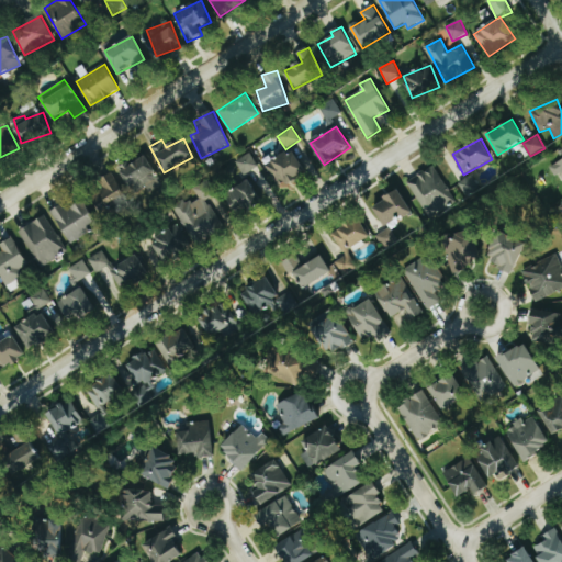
[(279,187),(305,176),(294,150),(268,163),(279,187)]
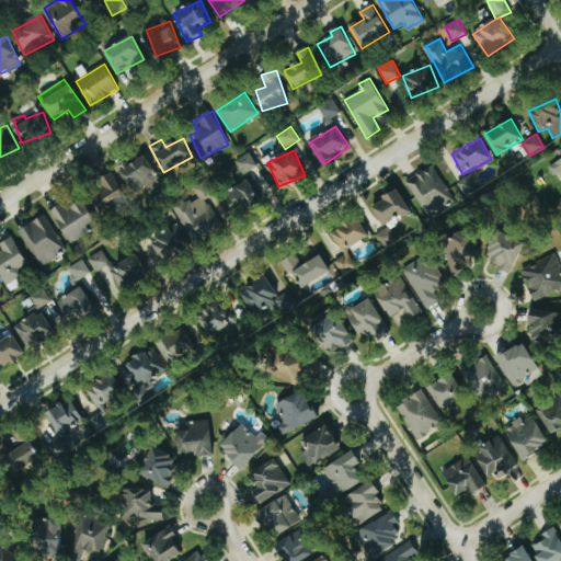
[(258,167),(250,152),(236,161),(243,175),(258,167)]
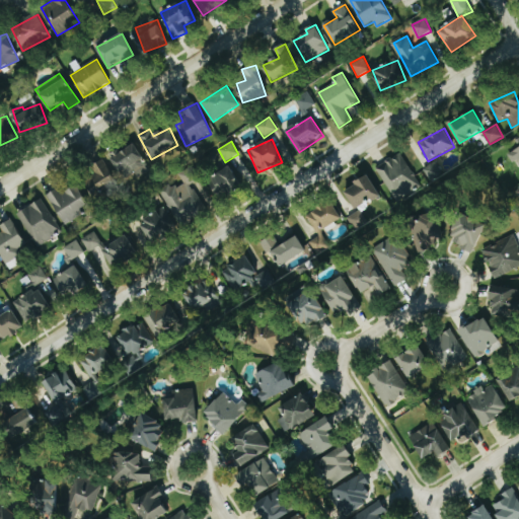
[(137,174),(148,170),(136,145),(110,156),(121,178),(136,172),(137,174)]
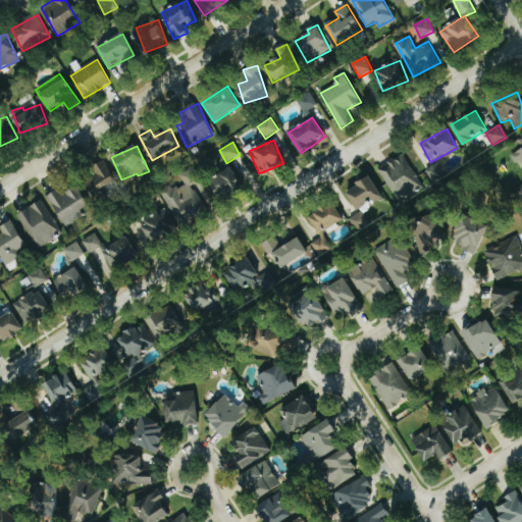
[(400,203),(424,187),(402,154),(377,170),(400,203)]
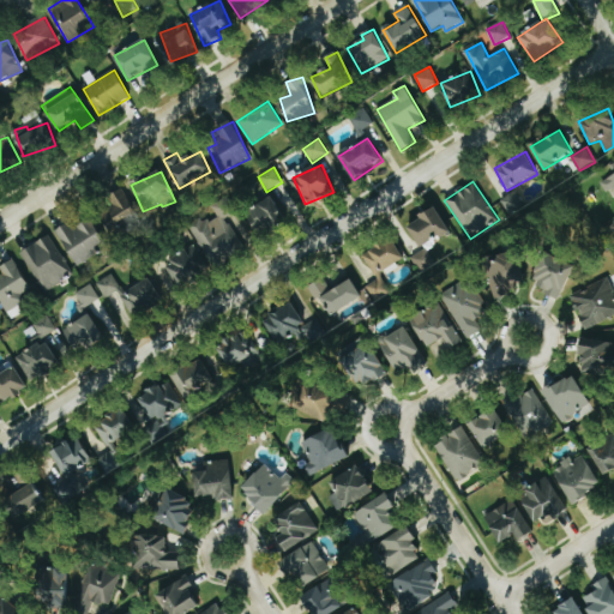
[(116,227),(137,218),(125,190),(100,200),(110,223),(114,222),(116,227)]
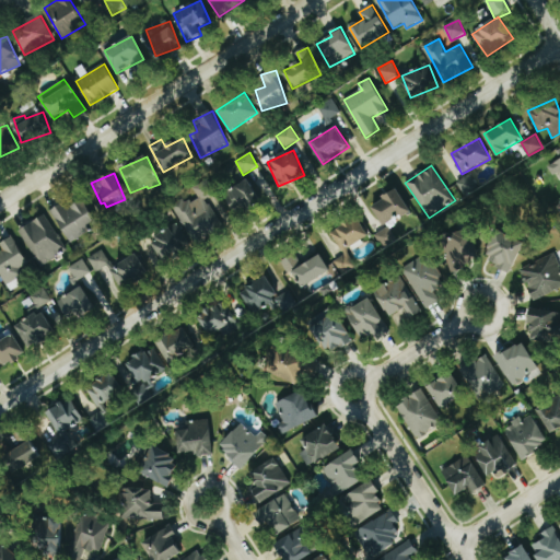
[(456,183),(465,197),(479,187),(470,174),(456,183)]
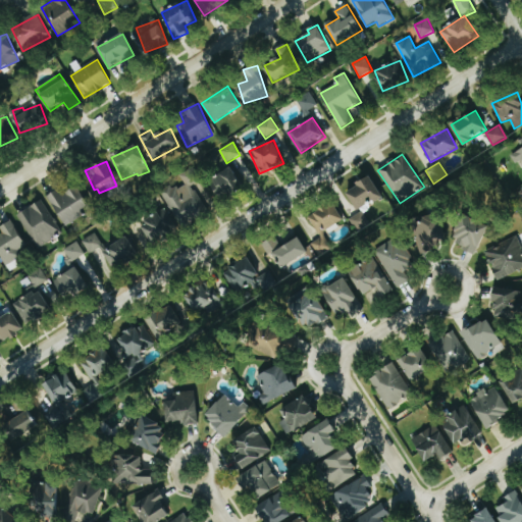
[(216,197),(241,187),(232,168),(209,179),(216,197)]
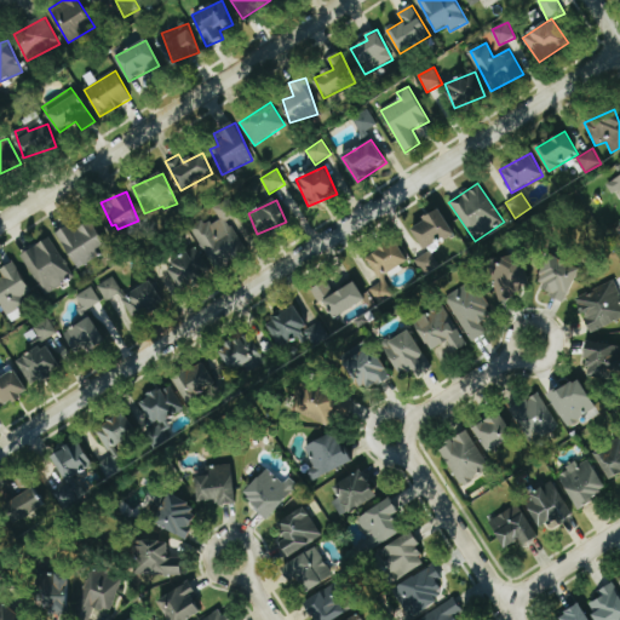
[(248,256),(224,204),(216,208),(220,219),(206,225),(204,220),(191,227),(201,248),(167,264),(179,288),(248,256)]
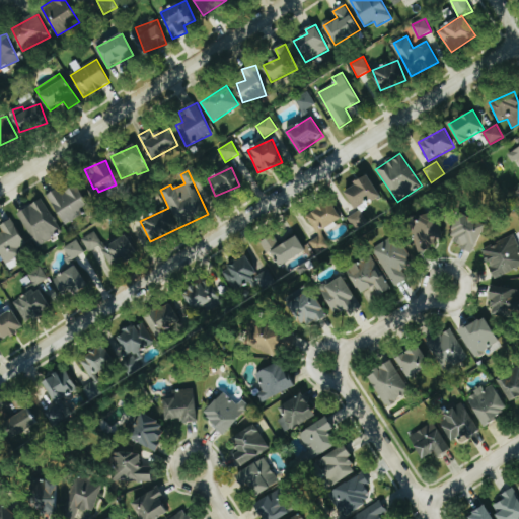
[(356,210),(380,196),(368,175),(344,191),(356,210)]
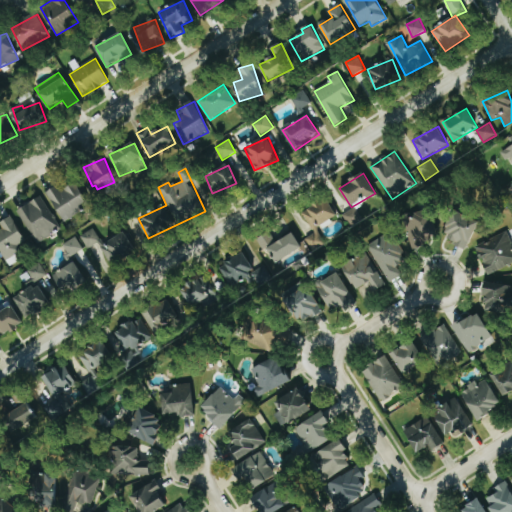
[(89,205),(75,183),(61,191),(58,185),(46,193),(64,221),(89,205)]
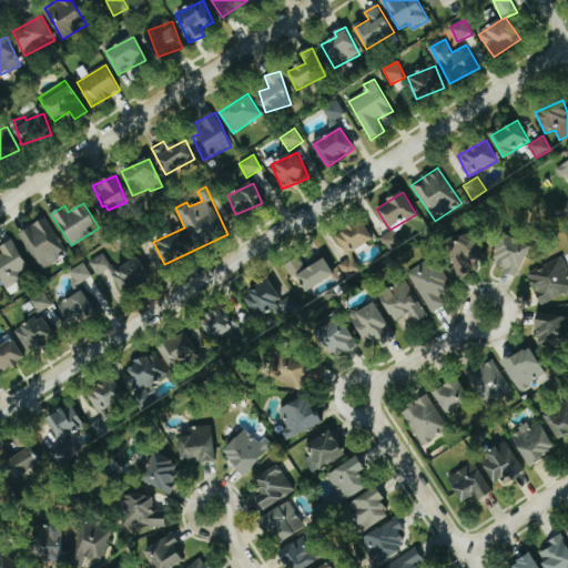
[(21,231),(39,269),(66,255),(49,219),(21,231)]
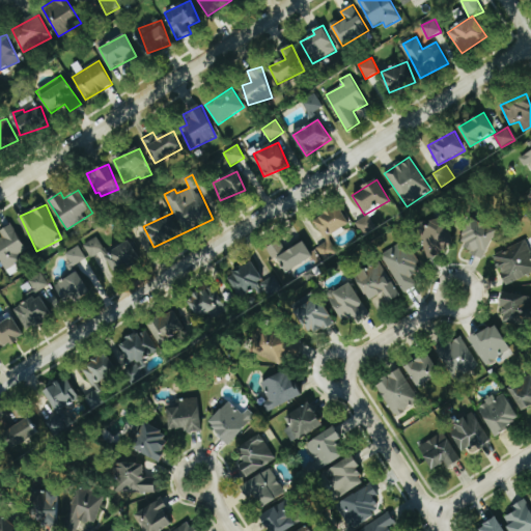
[(313,221),(326,242),(316,248),(324,259),(337,251),(329,236),(350,224),(339,205),(313,221)]
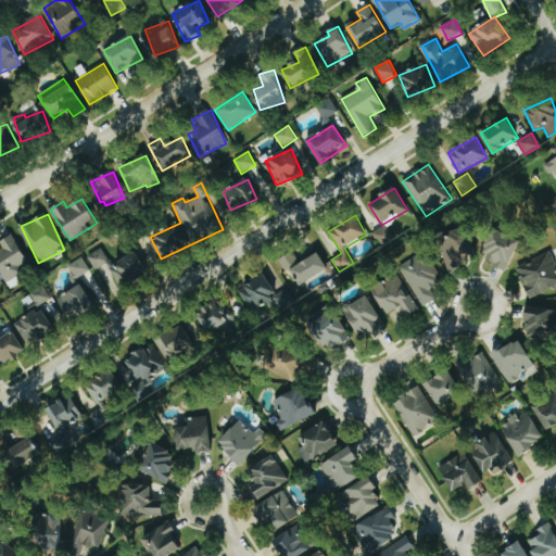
[(394,239),(387,226),(374,232),(380,245),(394,239)]
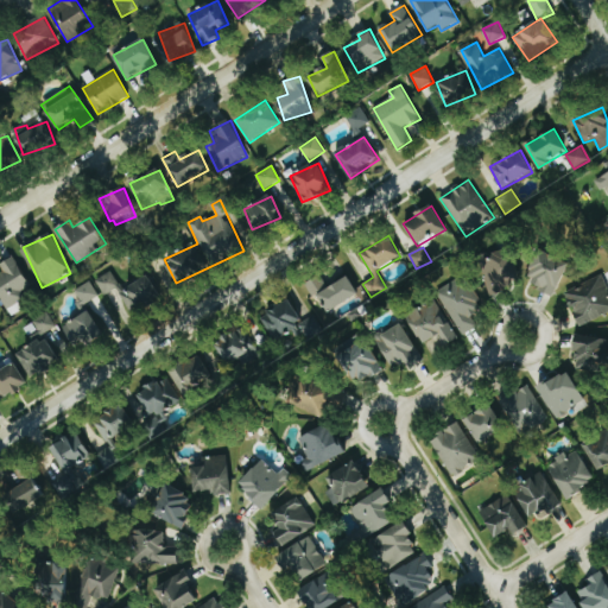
[(480,259),(491,297),(510,291),(507,283),(520,279),(512,249),(480,259)]
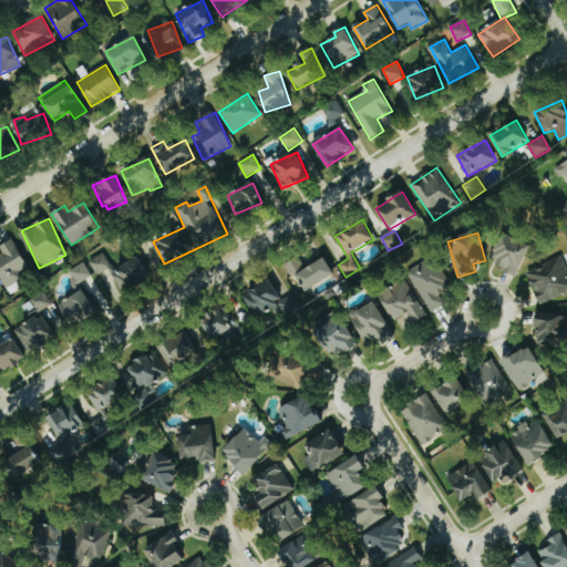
[(491,264),(517,276),(531,246),(505,234),(491,264)]
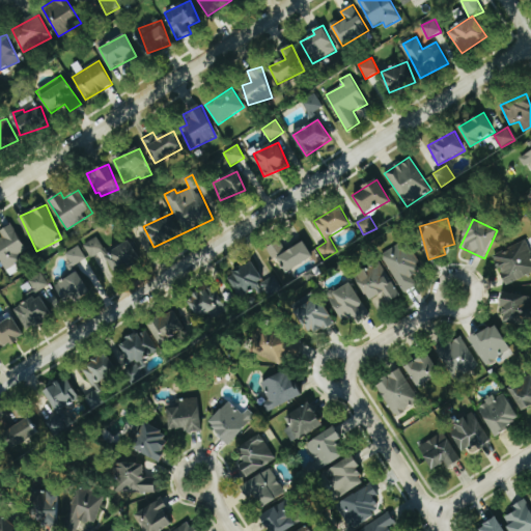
[(0,260),(5,271),(21,261),(18,255),(26,251),(12,224),(0,230),(4,238),(0,240),(0,260)]
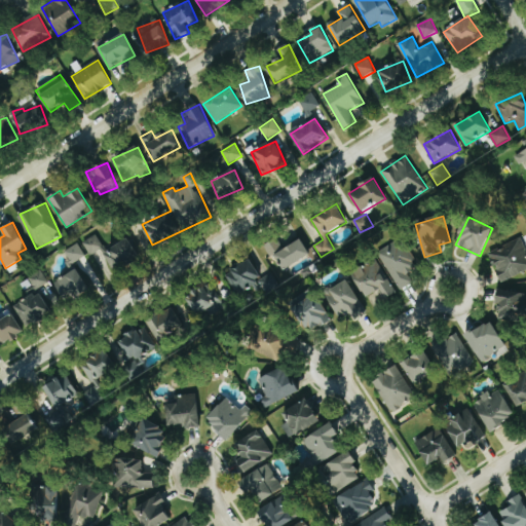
[(139,258),(129,238),(106,251),(98,234),(84,241),(98,266),(106,262),(111,272),(139,258)]
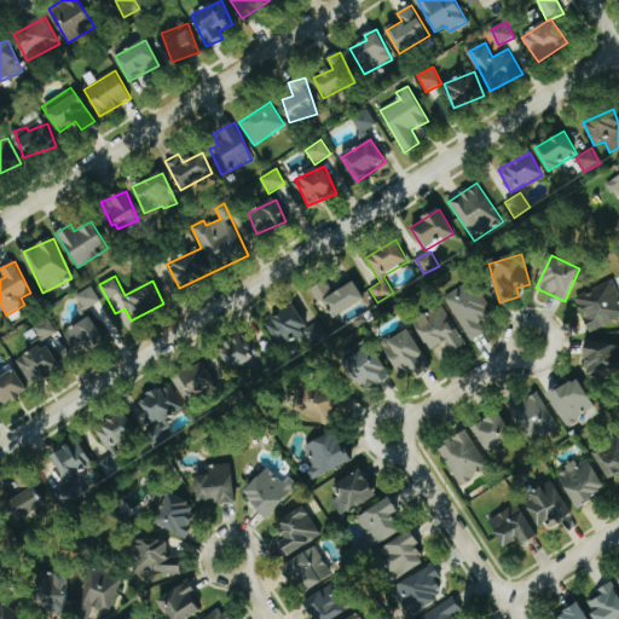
[(357,283),(334,293),(328,281),(311,288),(318,304),(325,301),(333,317),(365,302),(357,283)]
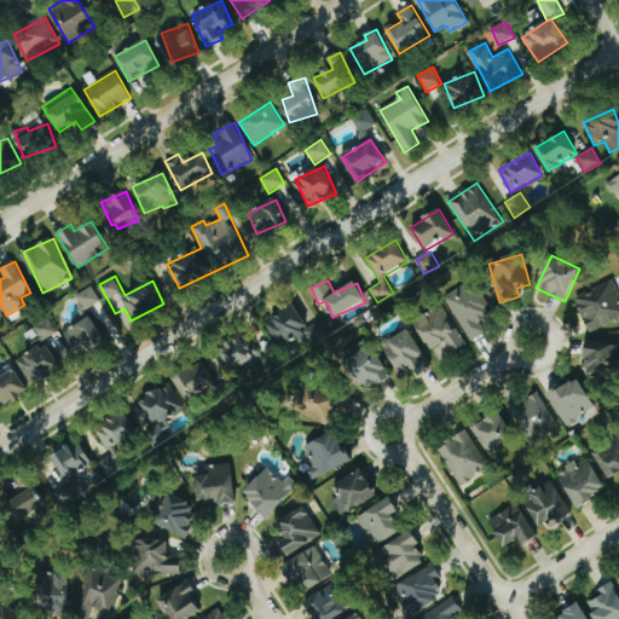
[(480,323),(492,316),(470,281),(444,299),(473,342),(486,333),(480,323)]
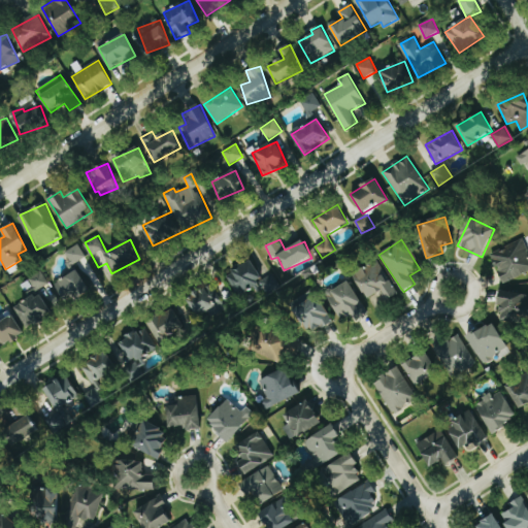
[(502,284),(527,272),(527,253),(523,240),(490,254),(502,284)]
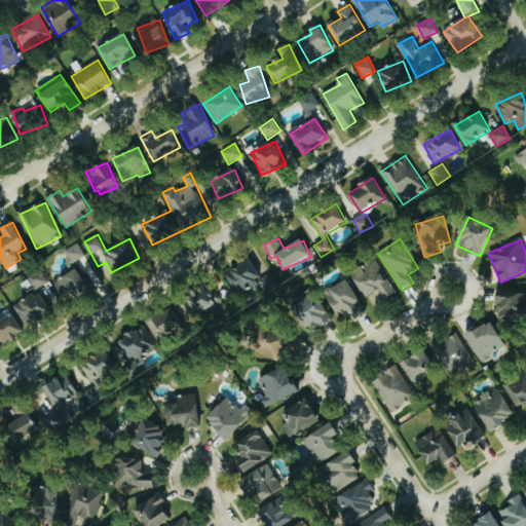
[(85,257),(79,243),(65,251),(72,264),(85,257)]
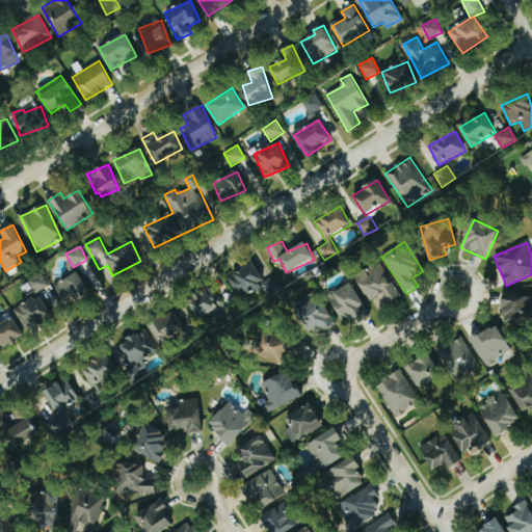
[(384,294),(389,303),(399,298),(382,262),(356,274),(369,301),(384,294)]
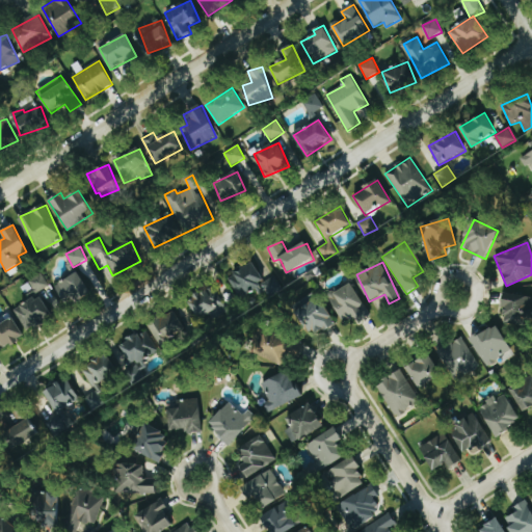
[(276,275),(264,282),(255,263),(229,275),(239,299),(257,291),(261,300),(283,290),(276,275)]
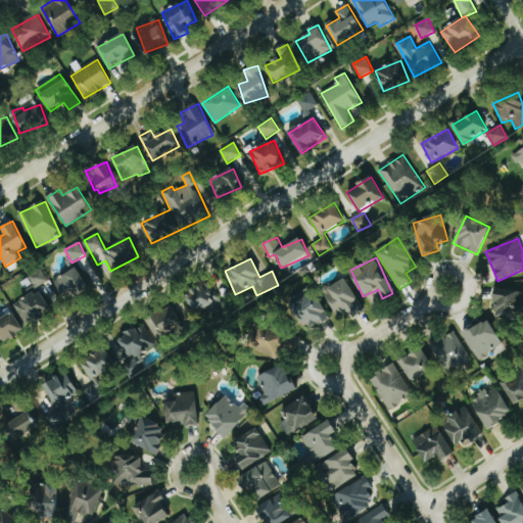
[(89,288),(77,268),(53,282),(66,302),(89,288)]
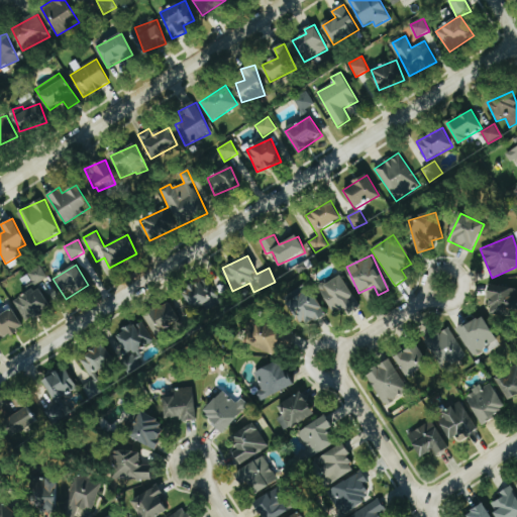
[(47,279),(41,267),(28,273),(34,285),(47,279)]
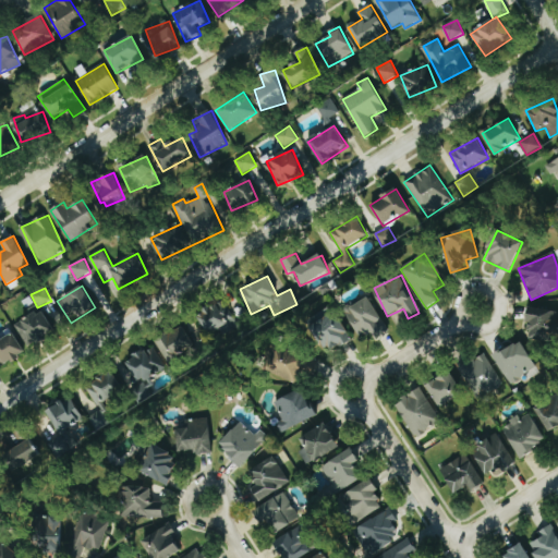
[(364,342),(387,327),(367,298),(344,312),(364,342)]
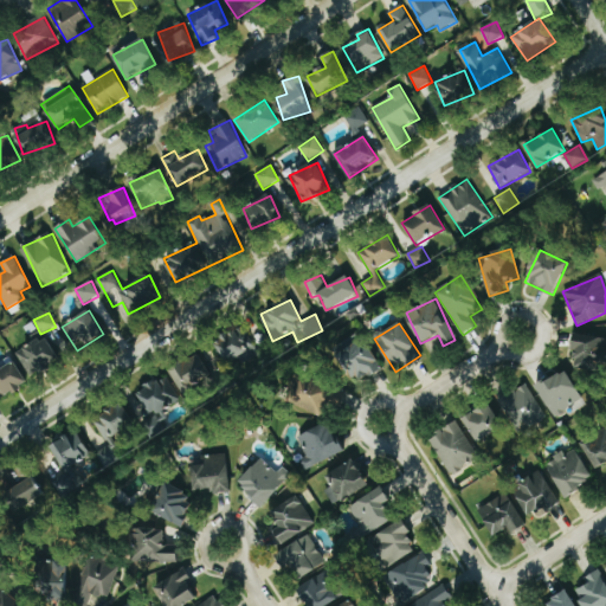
[(250,366),(262,360),(245,326),(214,340),(226,363),(244,354),(250,366)]
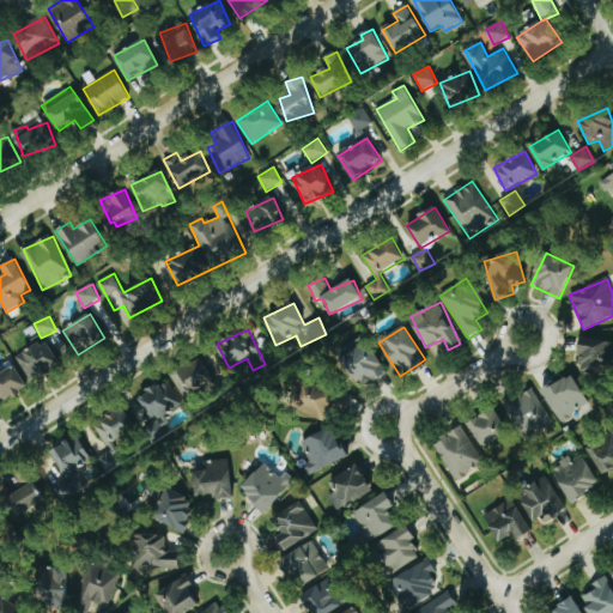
[(339,352),(360,388),(386,374),(364,338),(339,352)]
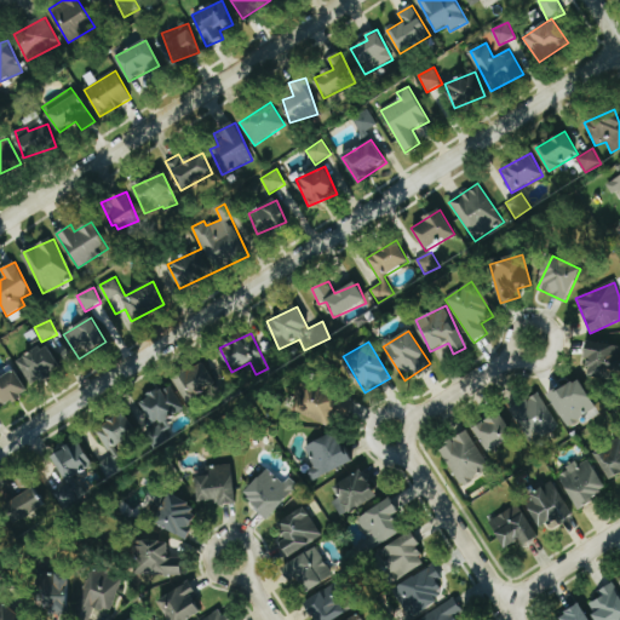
[(61,368),(46,344),(16,362),(30,386),(61,368)]
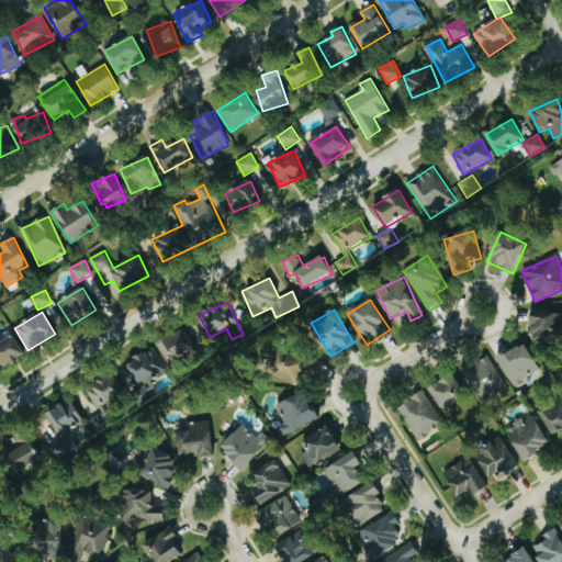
[(561,312),(532,312),(532,325),(532,344),(560,344),(561,312)]
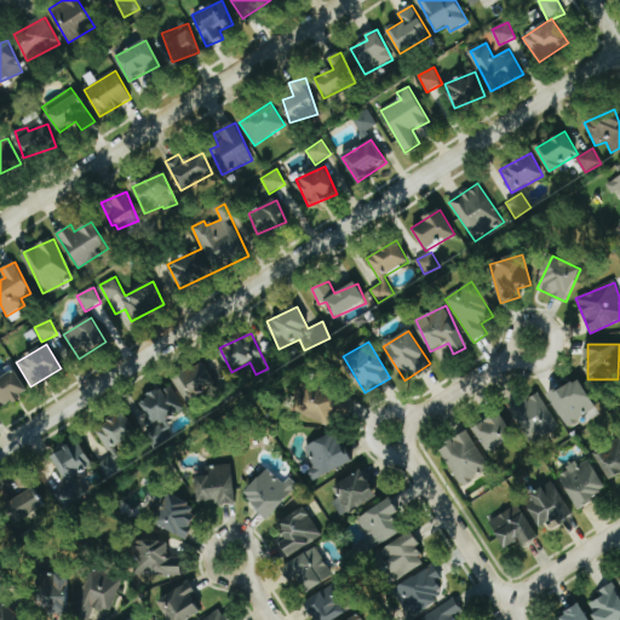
[(174,379),(187,402),(217,386),(205,363),(174,379)]
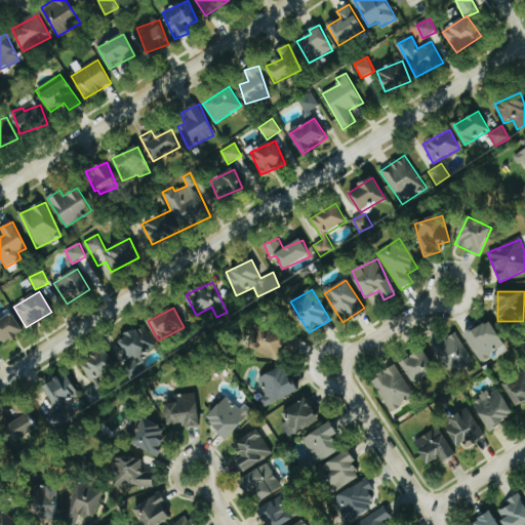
[(0,346),(24,332),(12,314),(0,320),(0,346)]
